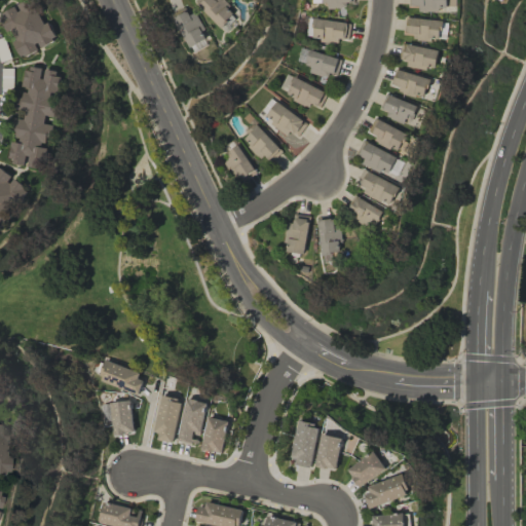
[(20,59),(41,50),(39,47),(55,40),(38,0),(29,0),(16,5),(17,6),(1,13),(20,59)]
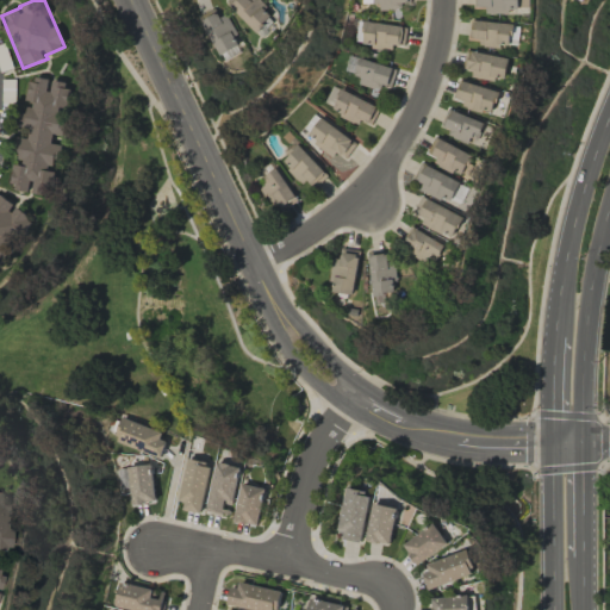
[(226,0),(255,32),(273,17),(257,0),(226,0)]
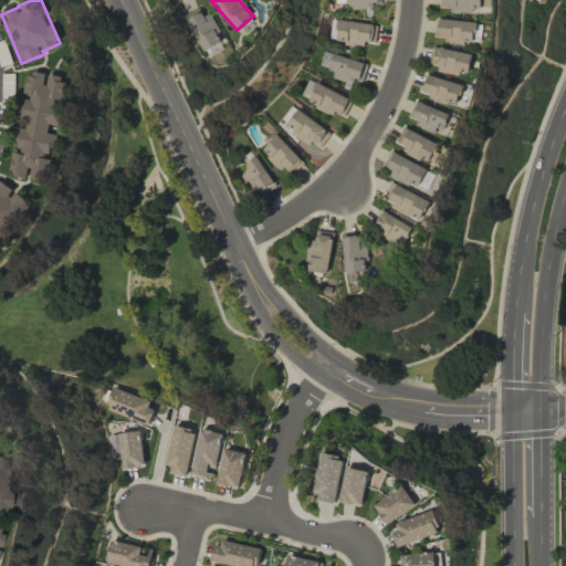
[(481,0),(439,0),(440,6),(450,6),(450,11),(481,11),(481,0)]
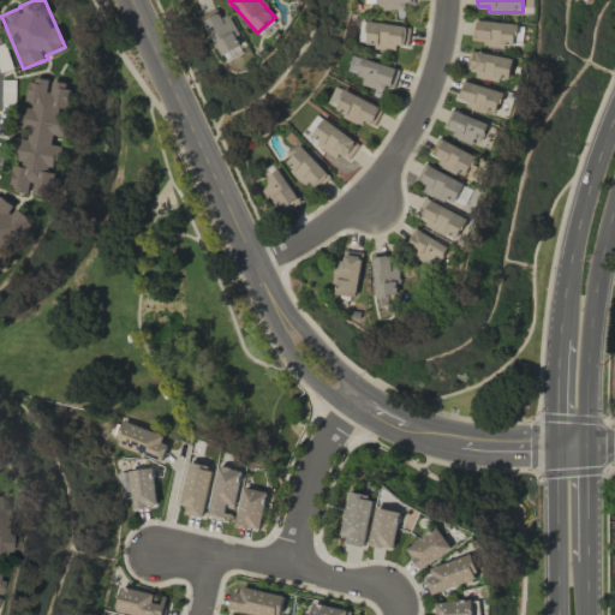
[(222,17),(216,9),(199,19),(224,57),(242,45),(237,37),(242,35),(228,13),(222,17)]
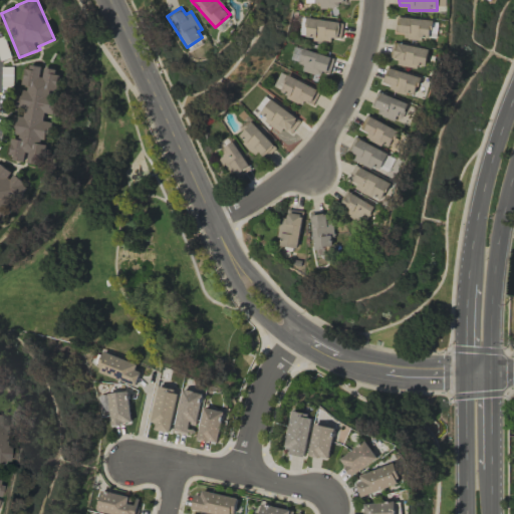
[(340,37),(341,21),(305,19),(304,40),(330,41),(330,37),(340,37)]
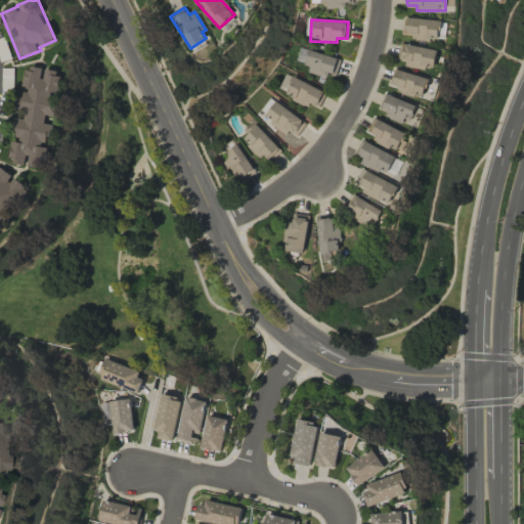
[(398,59),(405,60),(404,66),(435,69),(437,48),(399,44),(398,59)]
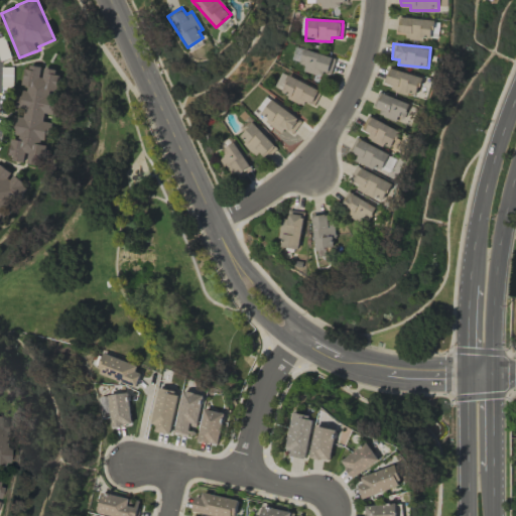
[(335,56),(302,50),(298,70),(331,76),(335,56)]
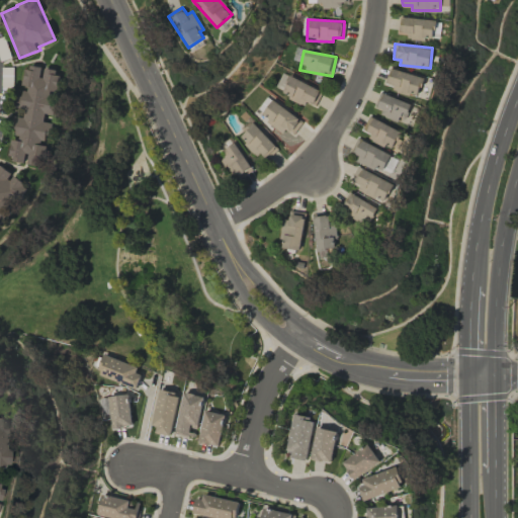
[(57,70),(46,68),(40,67),(38,66),(25,69),(22,86),(19,94),(16,107),(26,108),(24,117),(15,115),(14,120),(18,139),(12,141),(10,149),(13,161),(25,163),(30,165),(46,162),(49,146),(52,138),(55,123),(45,121),(47,113),(56,115),(57,110),(53,92),(62,90),(57,70)]
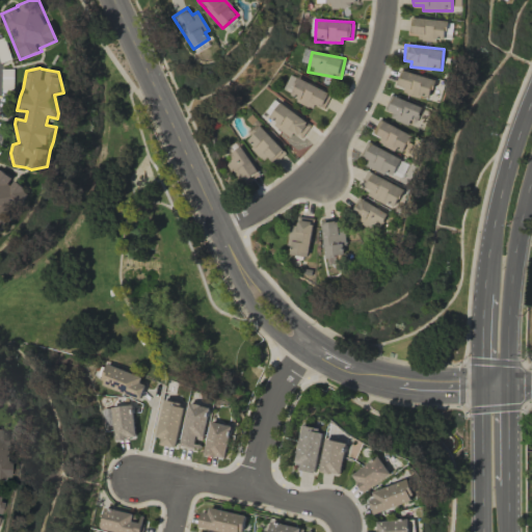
[(396,85),(404,87),(403,92),(429,100),(435,79),(400,70),(396,85)]
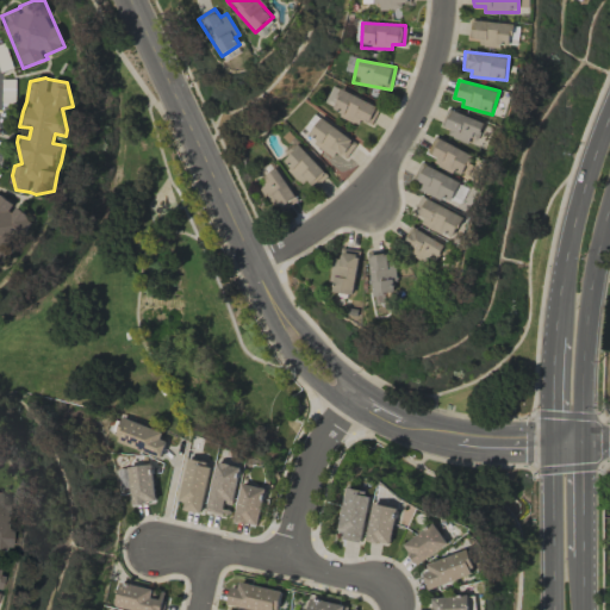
[(377,104),(338,91),(330,113),(359,123),(360,119),(369,123),(377,104)]
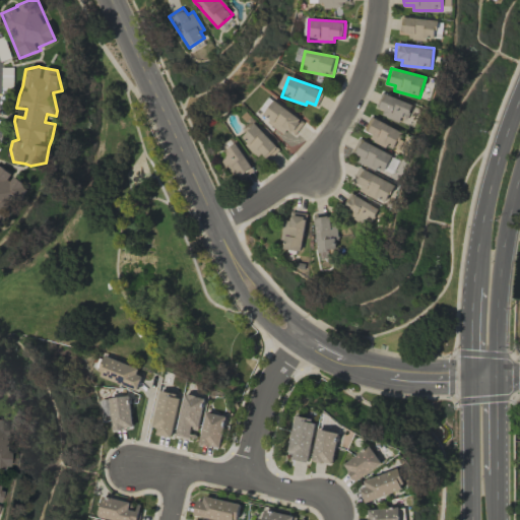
[(400,120),(401,117),(408,119),(413,103),(381,93),(375,112),(400,120)]
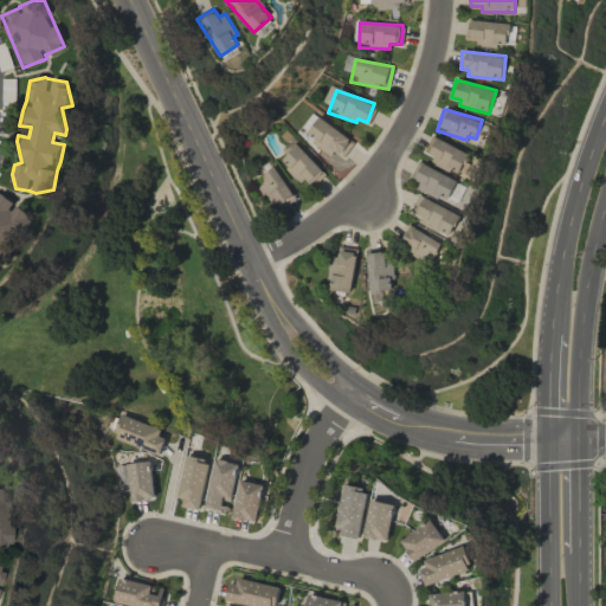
[(342,156),(353,142),(318,116),(303,135),(330,155),(334,150),(342,156)]
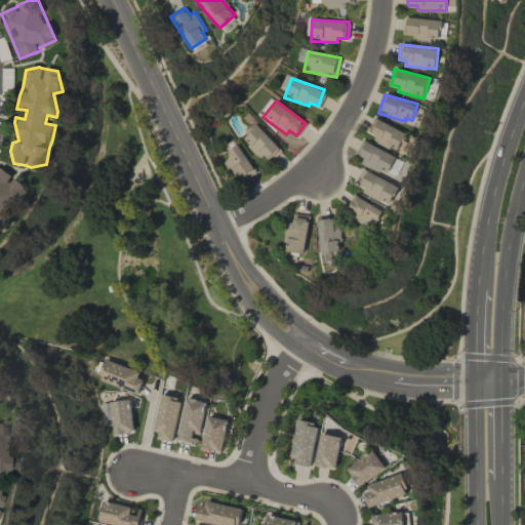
[(366,135),(399,151),(407,133),(374,118),(366,135)]
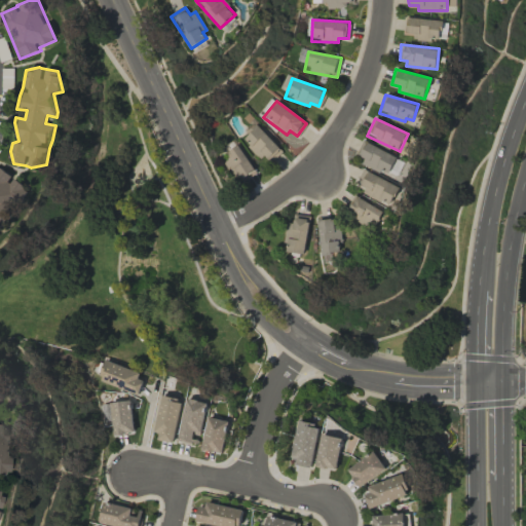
[(282,151),(257,124),(241,139),(259,158),(263,155),(269,162),(282,151)]
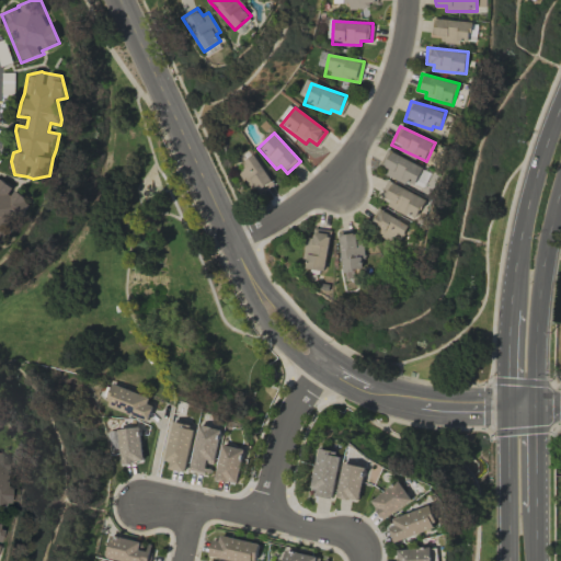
[(414,187),(424,167),(387,149),(379,163),(389,168),(386,173),(414,187)]
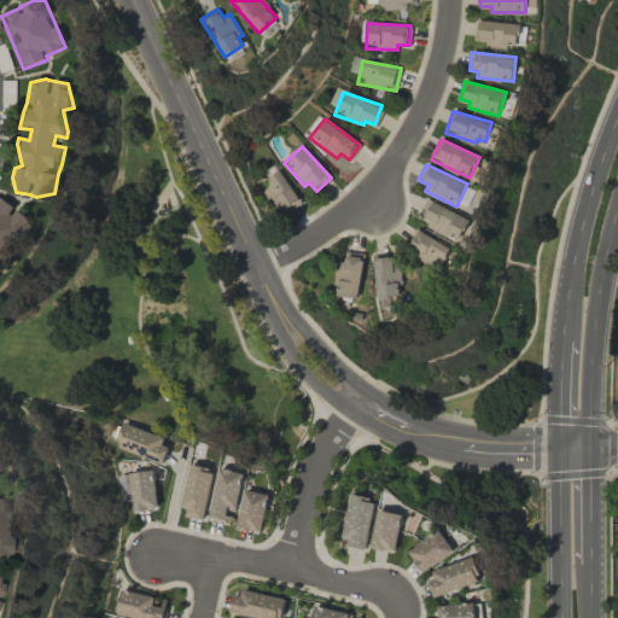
[(279,215),(299,203),(280,169),(263,179),(269,188),(264,191),(279,215)]
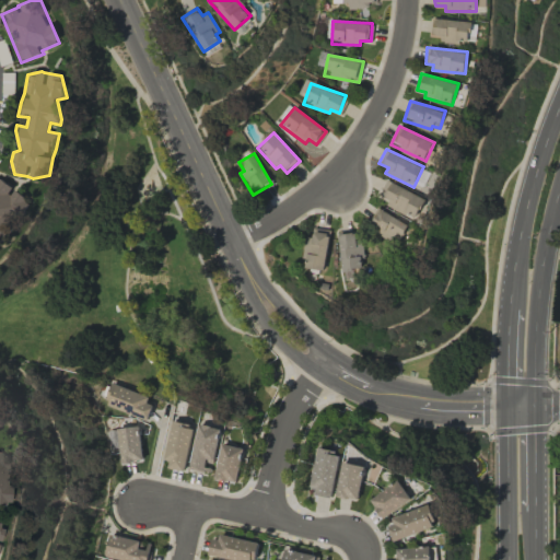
[(14,189),(14,188),(0,178),(0,242),(2,244),(13,228),(13,226),(31,200),(14,189)]
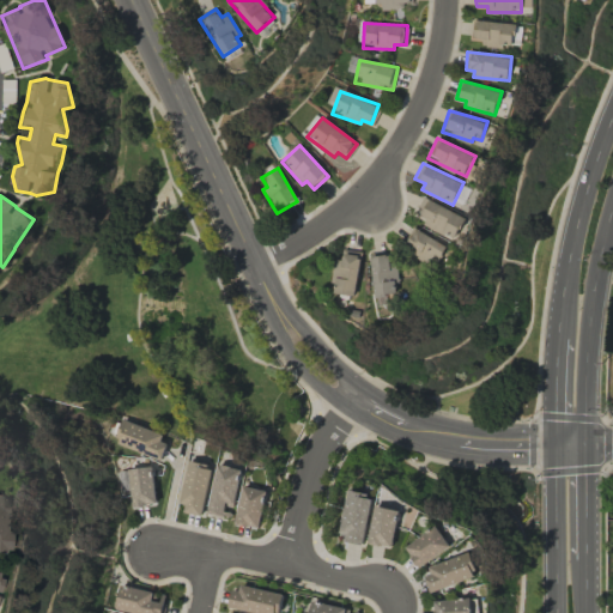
[(426,219),(424,224),(455,241),(466,218),(424,196),(416,213),(426,219)]
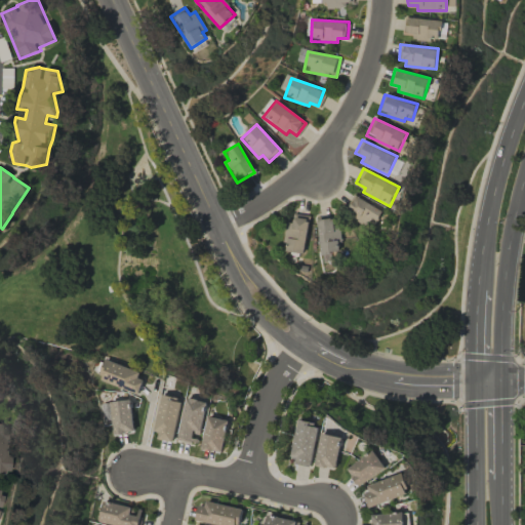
[(345,213),(374,228),(382,209),(353,195),(345,213)]
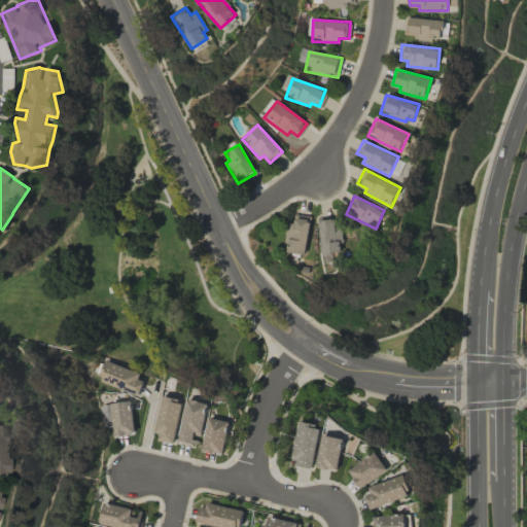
[(284,251),(305,254),(311,216),(295,214),(293,223),(289,222),(284,251)]
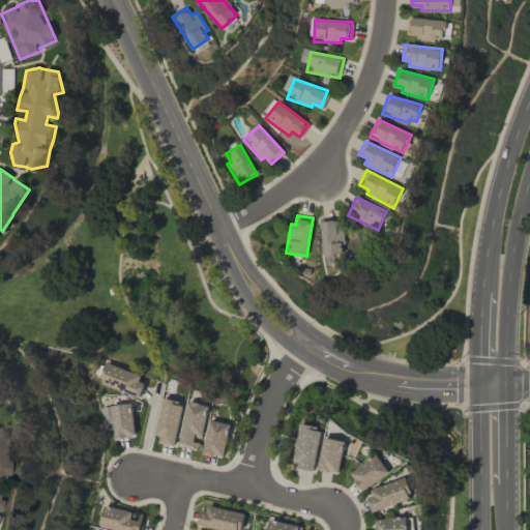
[(344,254),(340,219),(320,223),(324,256),(344,254)]
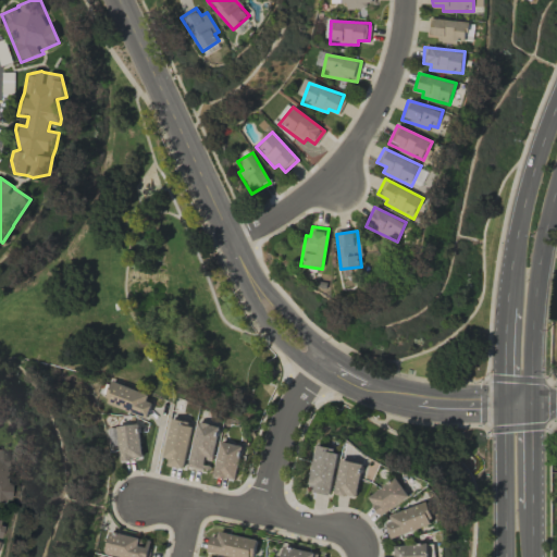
[(110,381),(103,400),(146,417),(153,397),(110,381)]
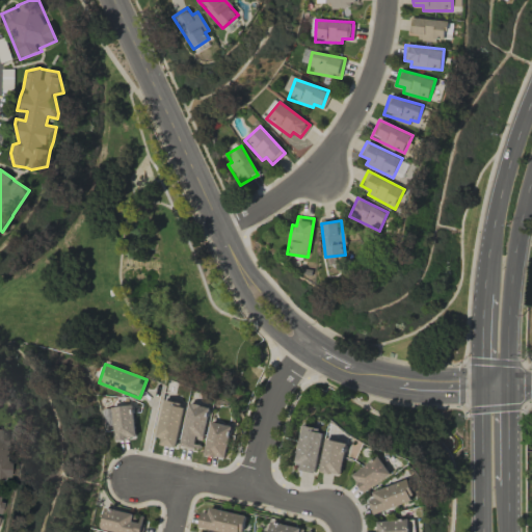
[(162,400),(156,445),(177,447),(182,403),(162,400)]
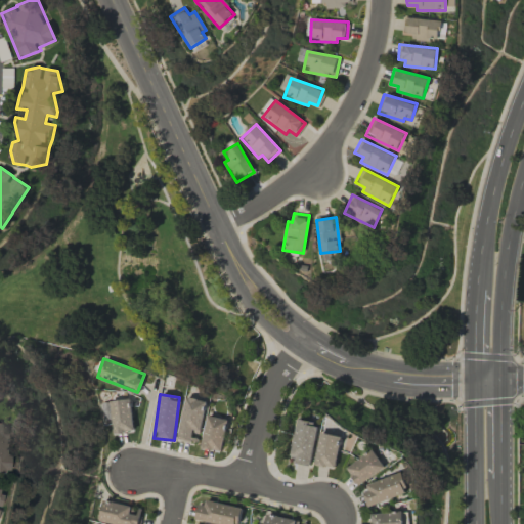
[(205,399),(183,396),(177,439),(199,442),(205,399)]
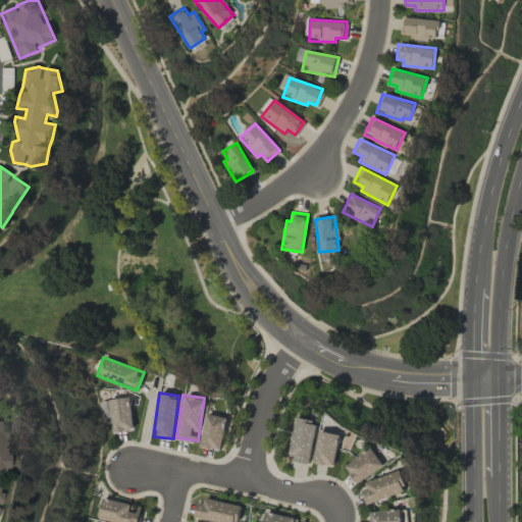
[(99,400),(100,416),(109,415),(110,431),(133,429),(129,398),(99,400)]
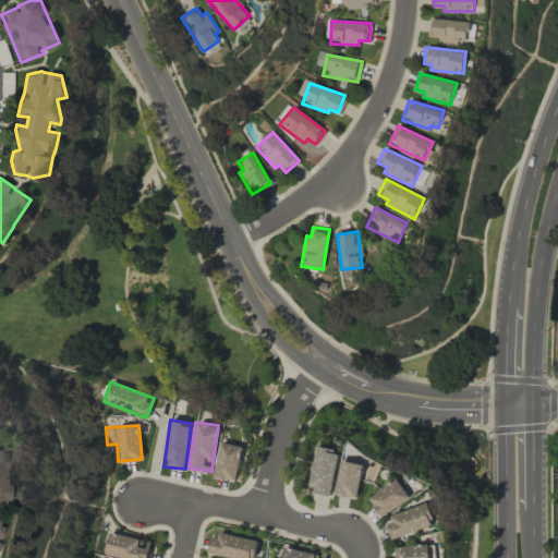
[(213,475),(234,481),(243,447),(221,441),(213,475)]
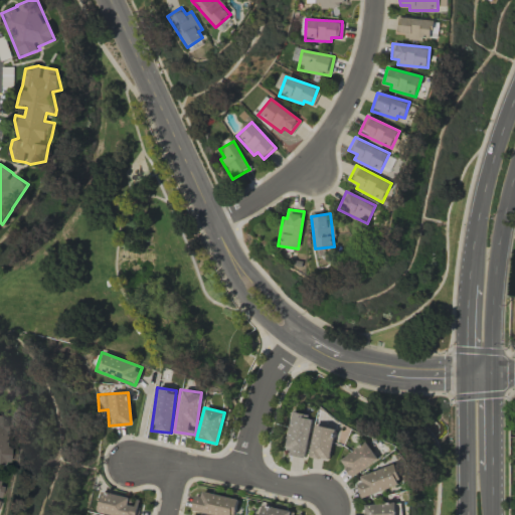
[(291,412),(286,453),(306,456),(312,414),(291,412)]
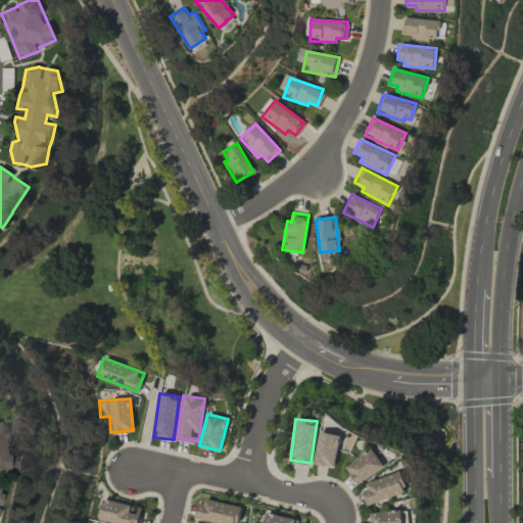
[(0,471),(5,472),(8,423),(0,423),(0,471)]
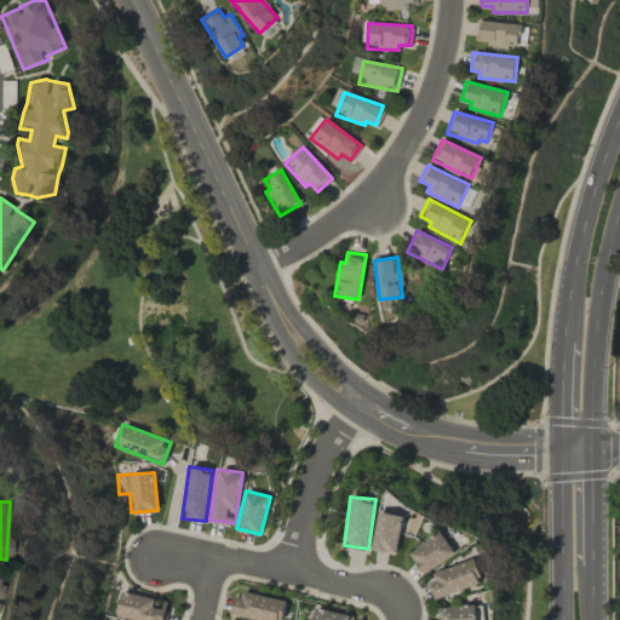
[(371,547),(396,554),(405,516),(380,510),(371,547)]
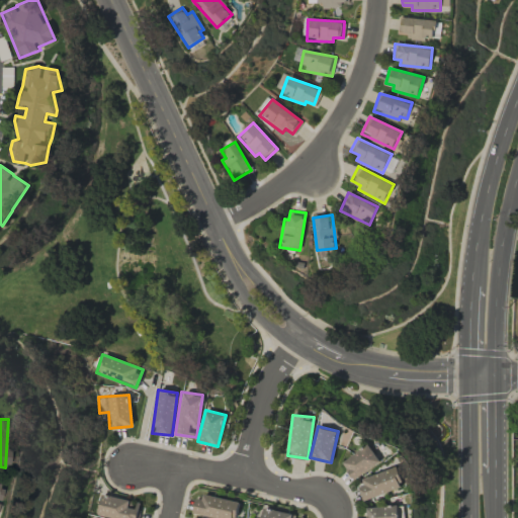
[(353,480),(380,462),(370,444),(342,460),(353,480)]
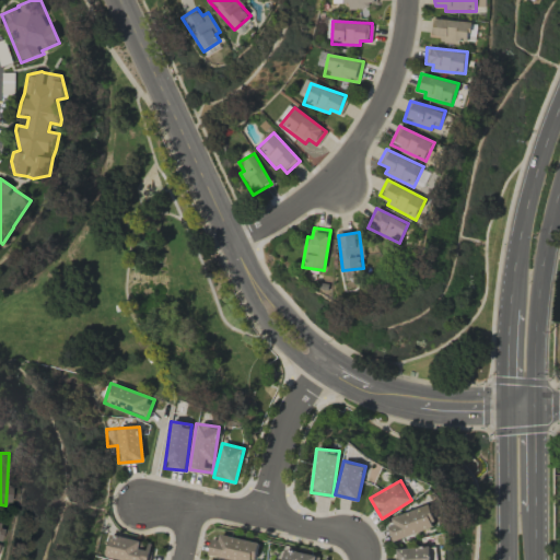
[(395,540),(436,526),(430,504),(387,518),(395,540)]
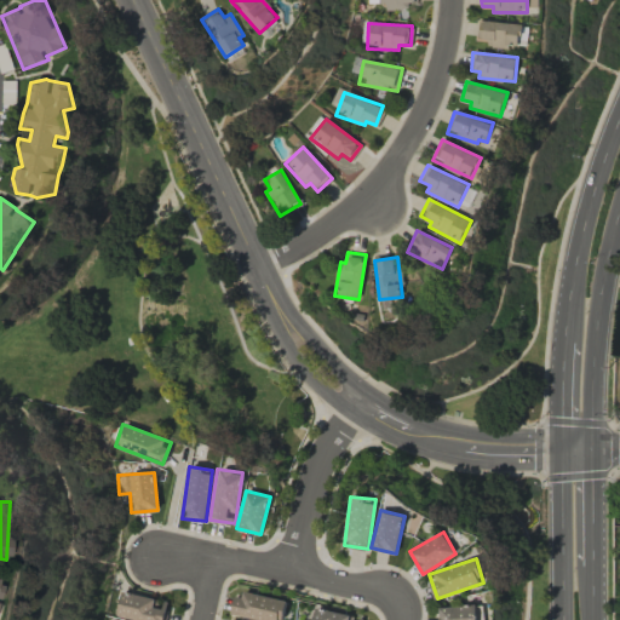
[(281,619),(287,601),(239,589),(233,614),(257,619),(281,619)]
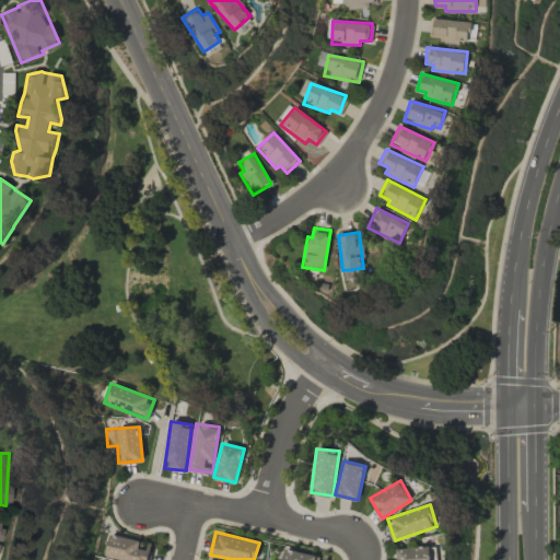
[(108,533),(103,555),(121,559),(147,559),(151,545),(108,533)]
